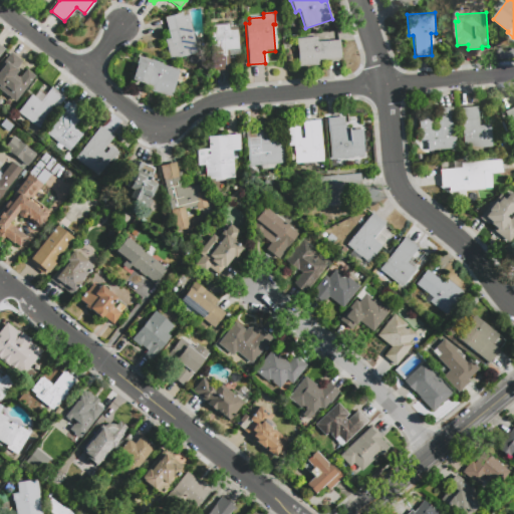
[(165,17),(182,13),(183,16),(188,15),(198,52),(170,59),(165,39),(170,38),(165,17)]
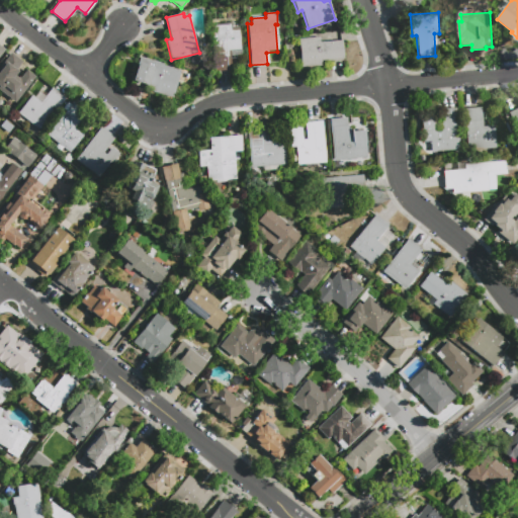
[(231,69),(213,71),(210,24),(232,22),(232,27),(239,26),(241,50),(230,51),(231,69)]
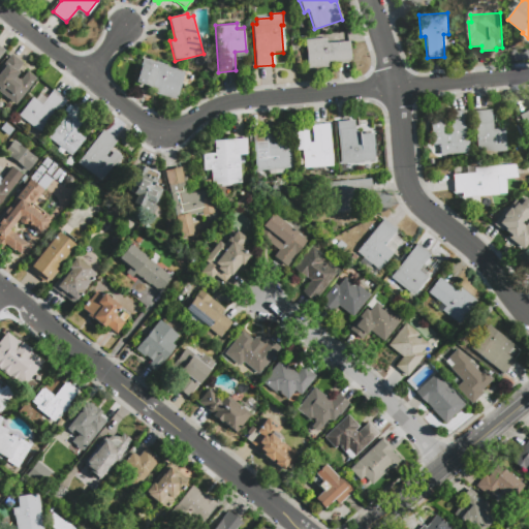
[(330,66),(308,68),(306,38),(328,37),(328,42),(350,40),(351,59),(330,61),(330,66)]
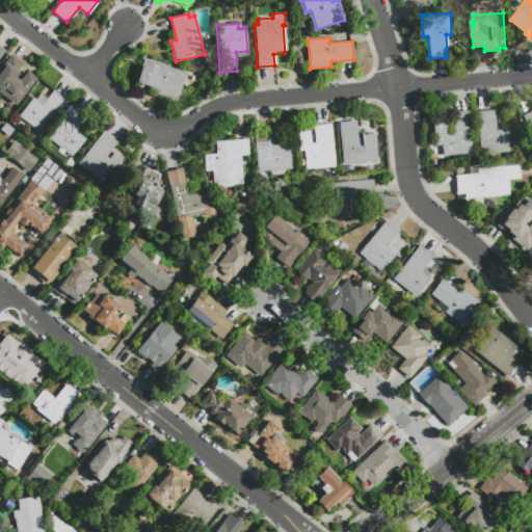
[(0,68),(11,53),(24,62),(17,72),(18,73),(15,77),(21,81),(27,73),(35,79),(15,105),(0,94),(0,68)]
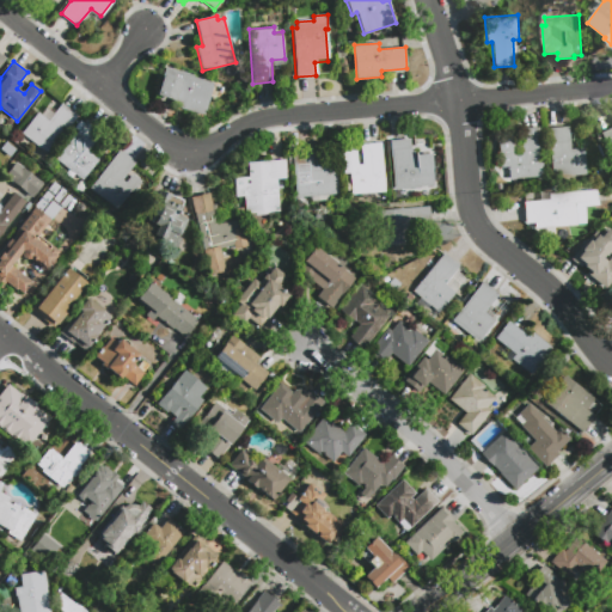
[(213,84),(203,116),(179,109),(182,103),(157,96),(165,67),(193,75),(193,78),(213,84)]
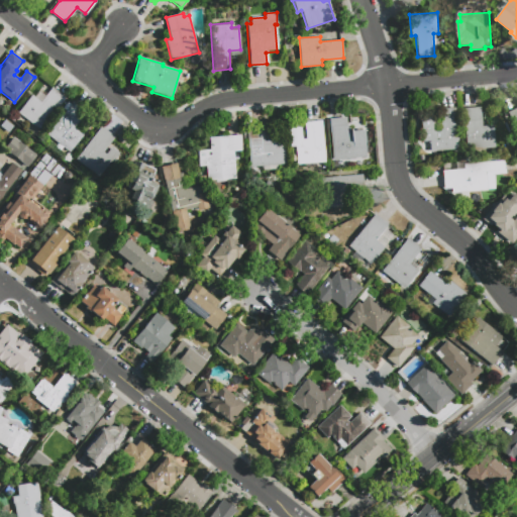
[(53,87),(66,97),(40,130),(18,113),(31,95),(40,102),(53,87)]
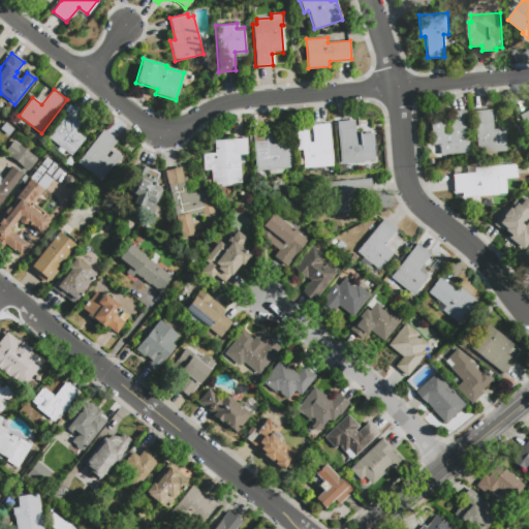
[(75,130),(85,137),(70,155),(48,137),(71,109),(85,119),(75,130)]
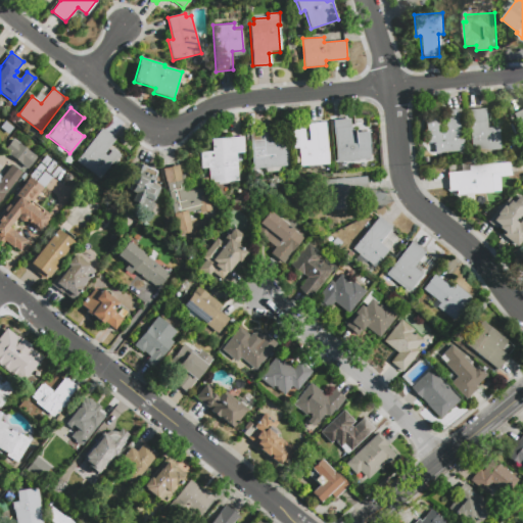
[(468,109),(485,107),(486,128),(500,127),(501,150),(471,152),(468,109)]
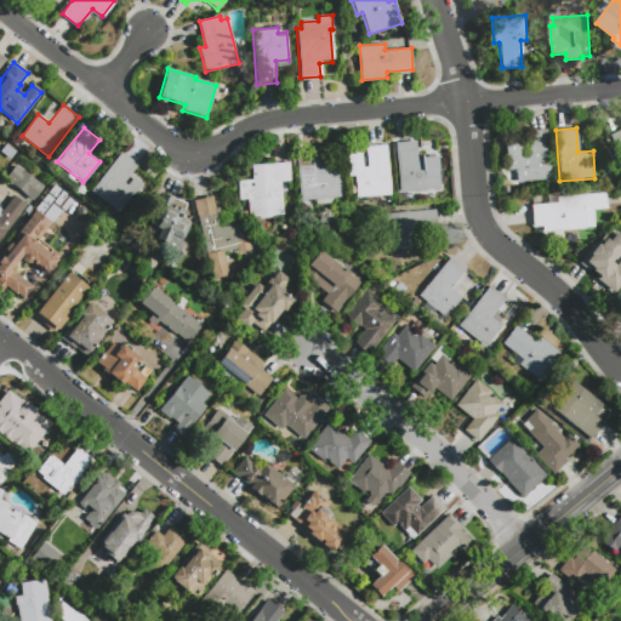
[(620,160),(609,134),(620,127),(620,160)]
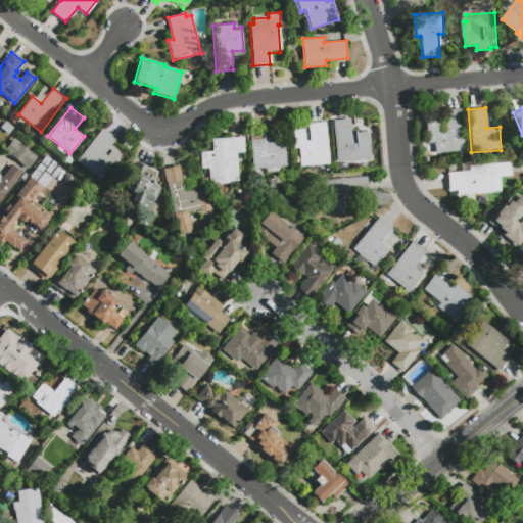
[(442,109),(460,108),(464,150),(435,152),(434,142),(426,143),(424,116),(438,115),(439,130),(444,129),(442,109)]
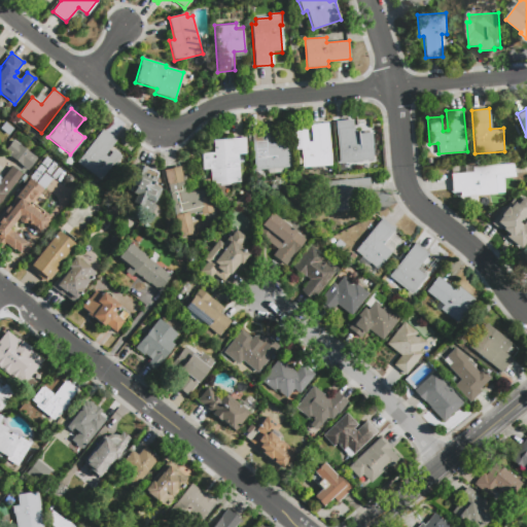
[(374,161),(339,164),(336,121),(352,119),(353,131),(365,130),(366,138),(372,138),(374,161)]
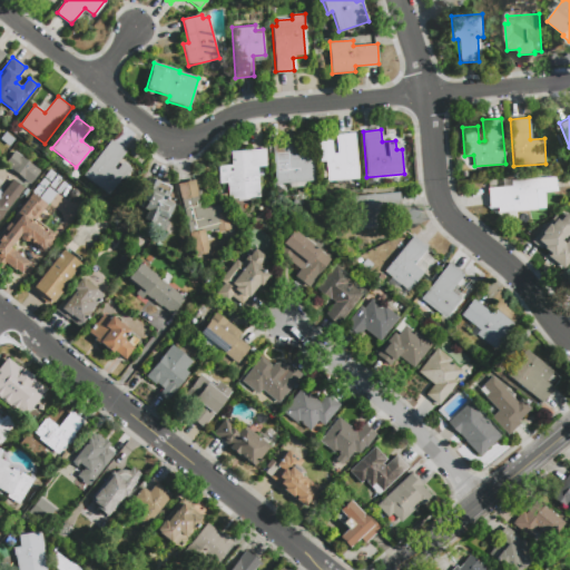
[(354,133),(359,178),(327,180),(325,161),(320,161),(317,137),(331,136),(333,153),(337,153),(335,135),(354,133)]
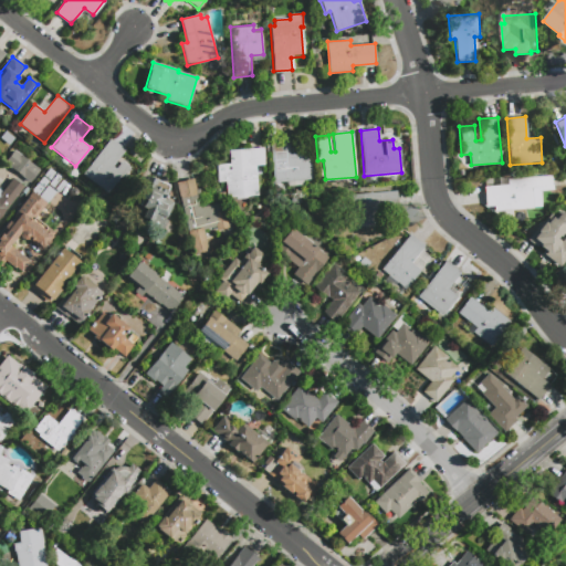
[(304,185),(287,186),(286,181),(273,182),(269,137),(287,135),(290,155),(311,153),(312,179),(304,179),(304,185)]
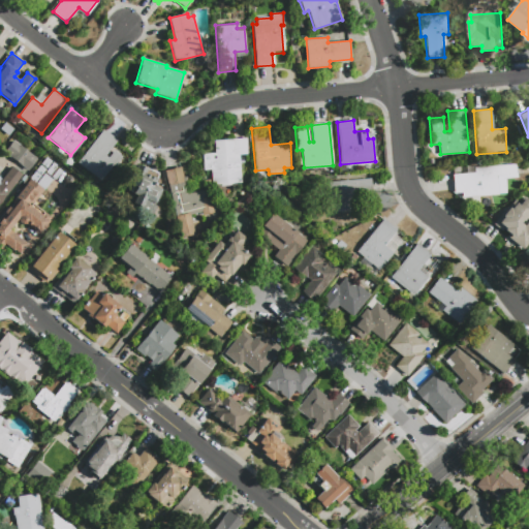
[(114,151),(121,157),(114,166),(112,165),(100,181),(78,163),(103,129),(117,141),(104,156),(107,158),(114,151)]
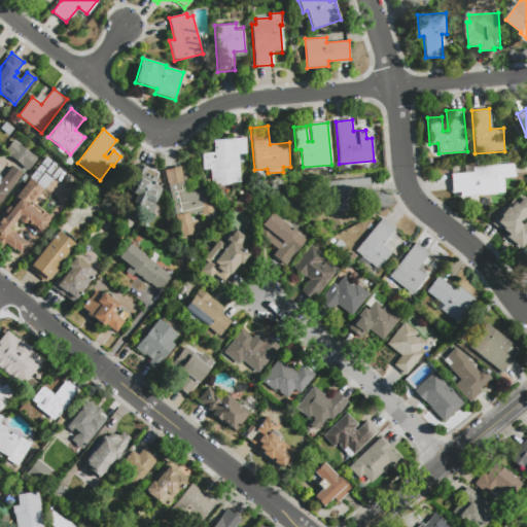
[(245,137),(246,152),(238,153),(240,181),(211,183),(210,169),(201,169),(200,153),(214,152),(213,140),(245,137)]
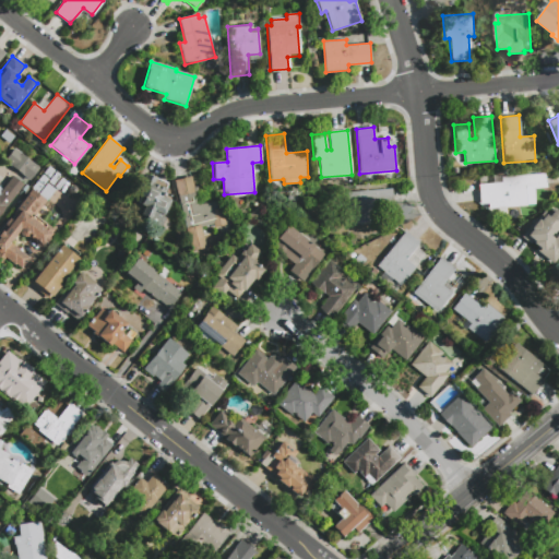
[(14,147),(38,168),(28,180),(3,161),(14,147)]
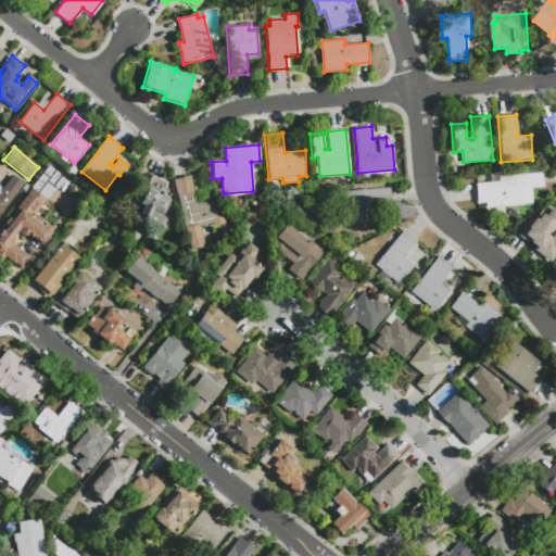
[(477,203),(476,184),(498,181),(498,176),(542,173),(543,187),(529,188),(528,185),(521,186),(523,204),(485,207),(485,202),(477,203)]
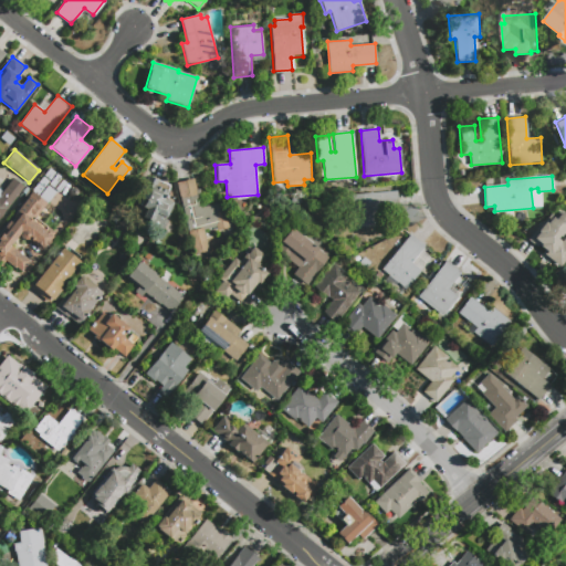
[(12,178),(23,187),(0,217),(0,190),(1,191),(12,178)]
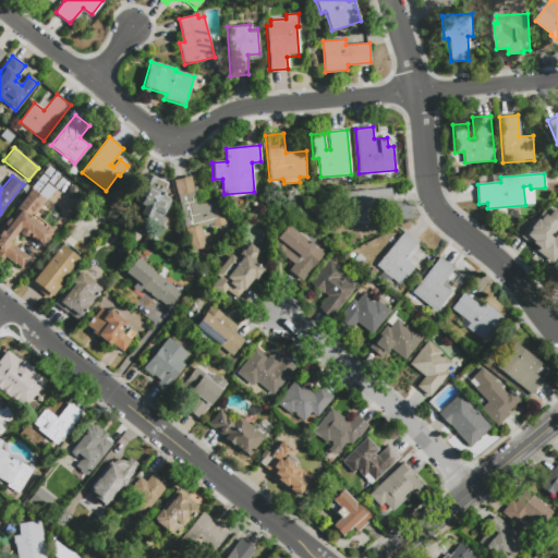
[(159,226),(140,218),(144,206),(141,205),(143,197),(137,195),(145,176),(167,184),(161,196),(169,199),(159,226)]
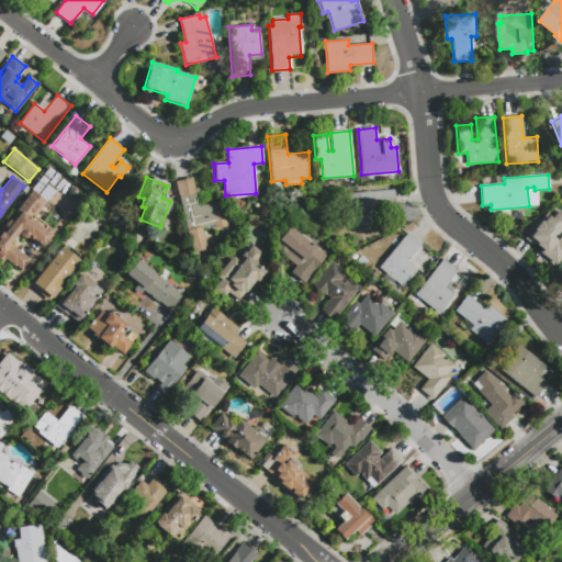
[(206,248),(192,253),(175,181),(191,177),(194,189),(198,188),(202,205),(216,202),(218,210),(222,209),(226,225),(215,228),(214,225),(201,228),(206,248)]
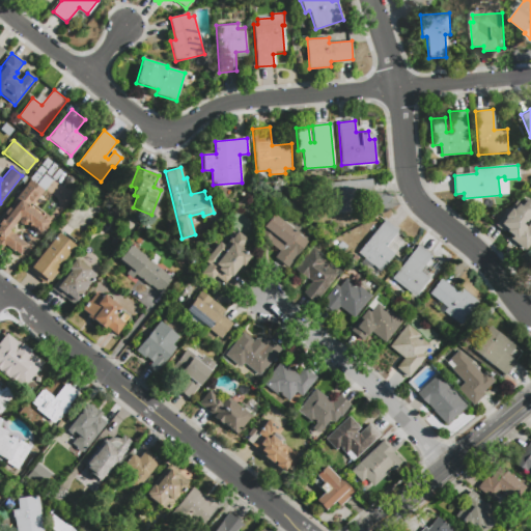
[(0,246),(0,213),(26,178),(43,191),(32,203),(51,218),(38,234),(26,224),(25,225),(23,226),(21,226),(19,226),(17,225),(15,222),(8,230),(27,245),(19,256),(4,245),(2,248),(0,246)]
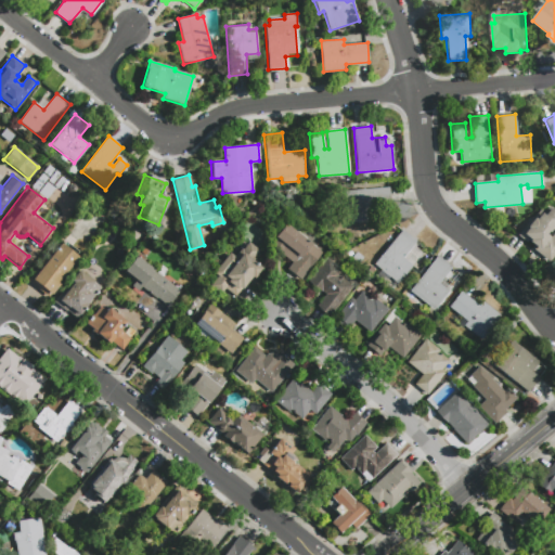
[(388,188),(389,206),(371,207),(371,219),(349,221),(347,198),(344,199),(343,191),(388,188)]
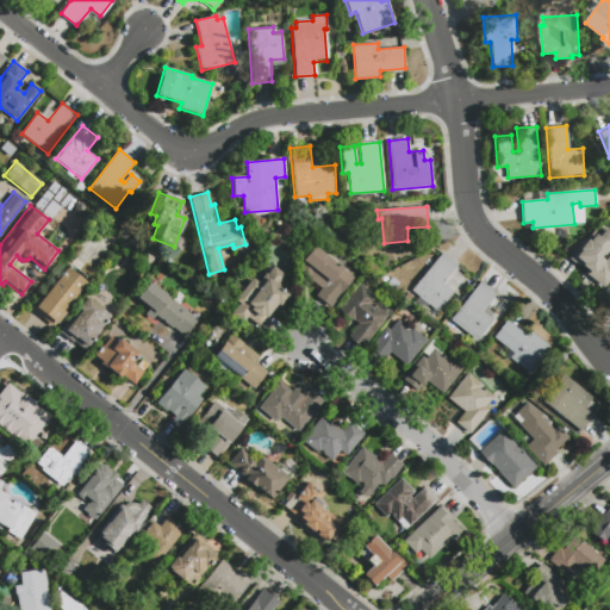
[(609,277),(601,288),(584,274),(586,272),(578,265),(576,268),(566,260),(584,237),(587,240),(593,234),(596,236),(603,228),(609,232),(609,247),(601,260),(603,261),(609,251),(609,277)]
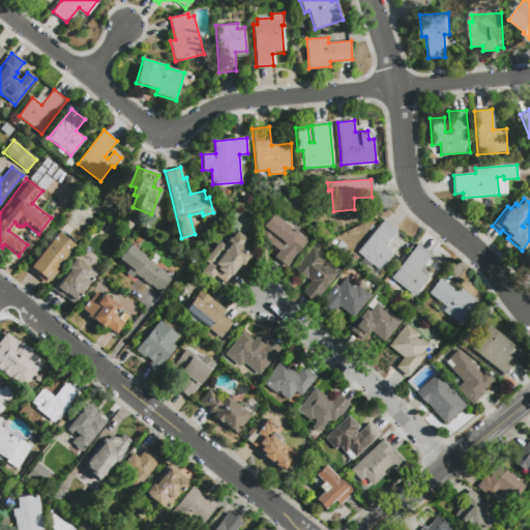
[(257,232),(271,212),(307,240),(286,267),(275,259),(282,252),(257,232)]
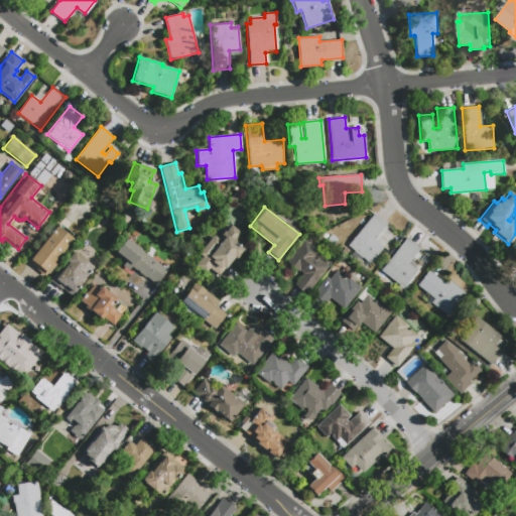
[(374,214),(387,224),(375,239),(384,246),(370,263),(348,245),(374,214)]
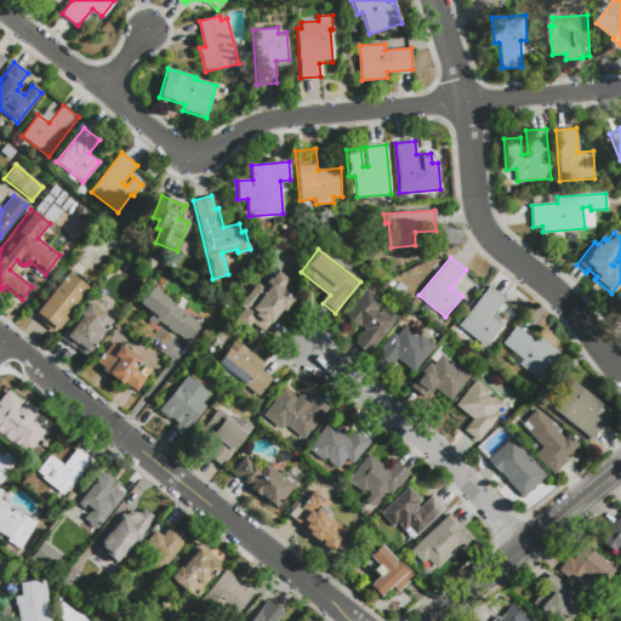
[(66,271),(87,289),(66,315),(67,317),(55,332),(30,313),(66,271)]
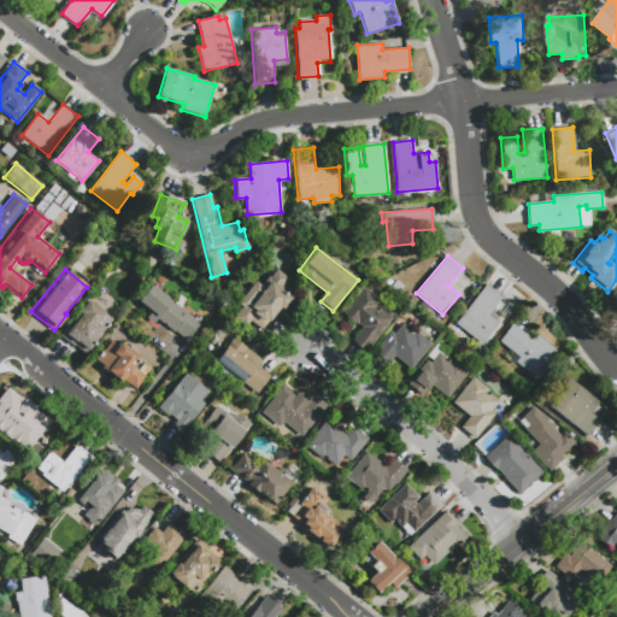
[(245,327),(228,313),(254,280),(260,285),(272,269),(286,280),(278,289),(291,298),(282,310),(278,307),(262,330),(250,321),(245,327)]
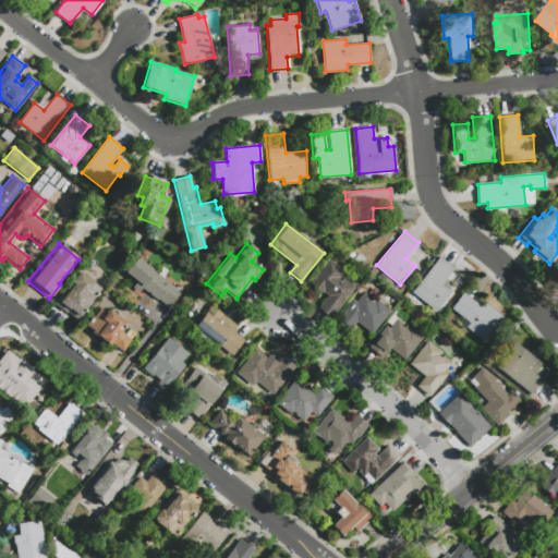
[(439,256),(453,268),(441,284),(451,292),(436,311),(412,292),(439,256)]
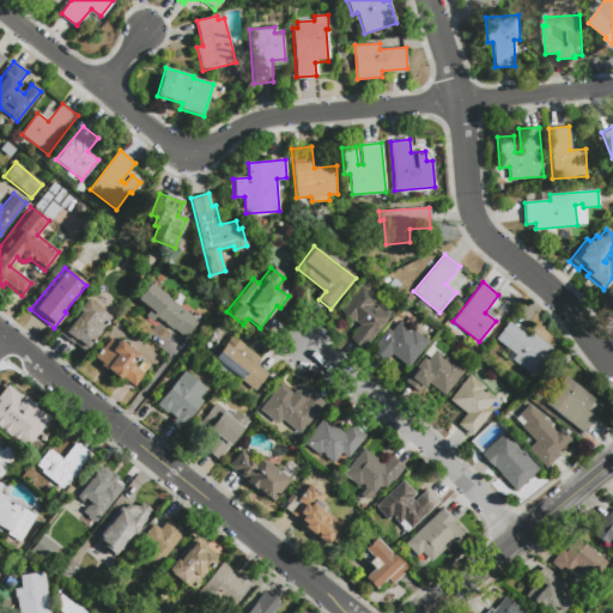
[(137,301),(151,283),(170,297),(156,315),(137,301)]
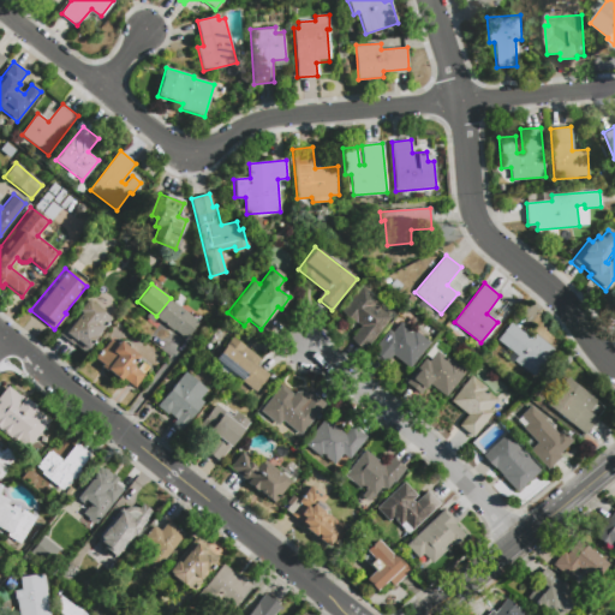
[(365,348),(351,339),(360,327),(341,311),(362,286),(378,299),(374,305),(389,317),(365,348)]
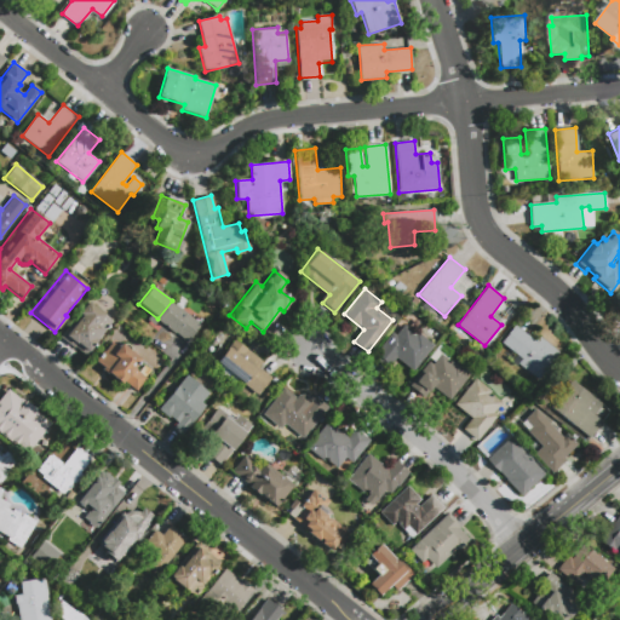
[(84,357),(59,337),(90,302),(113,321),(84,357)]
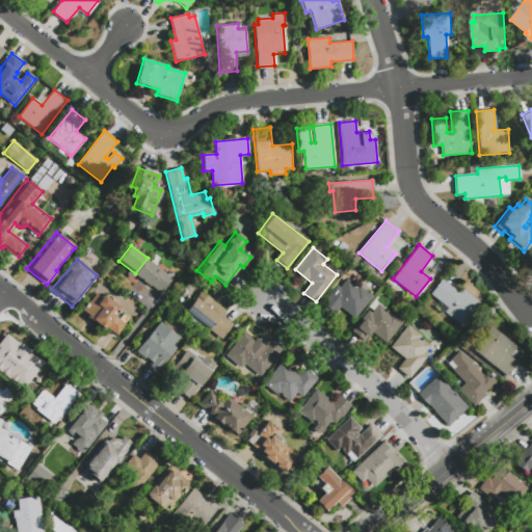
[(333,316),(320,307),(337,286),(340,288),(347,278),(356,287),(357,286),(371,296),(354,318),(340,307),(333,316)]
